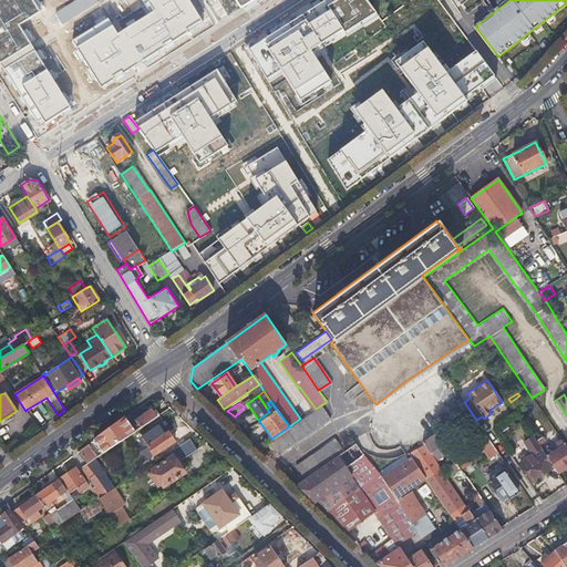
[(157,405),(143,414),(136,420),(129,424),(124,418),(93,440),(102,453),(163,413),(157,405)]
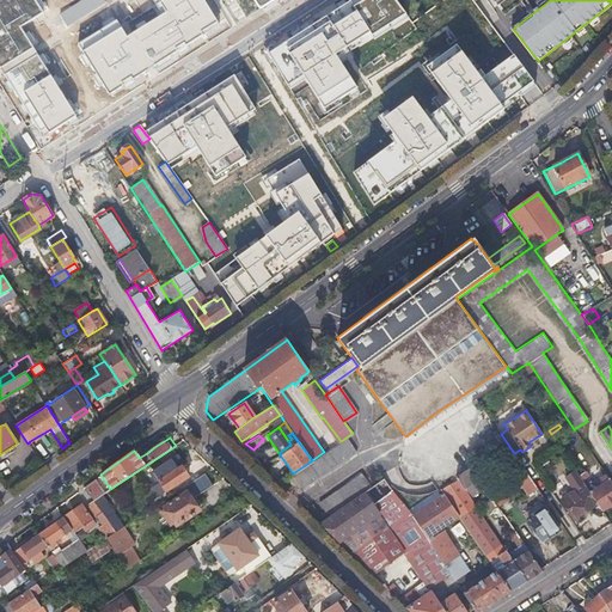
[(324,452),(312,460),(293,473),(292,475),(289,476),(298,488),(353,451),(344,439),(341,441),(324,452)]
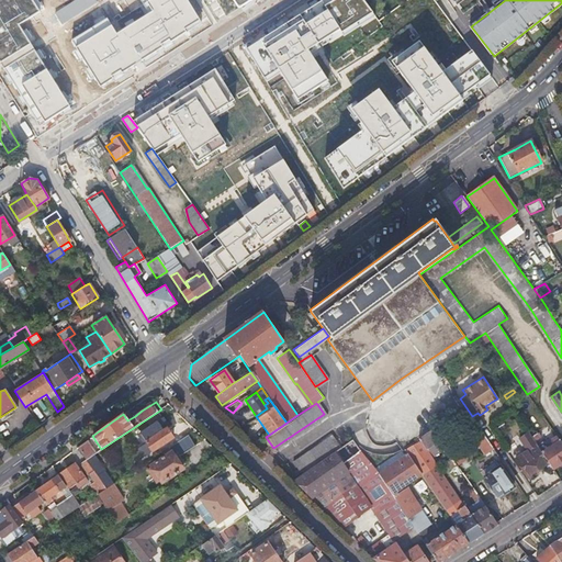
[(135,416),(130,408),(123,414),(127,420),(135,416)]
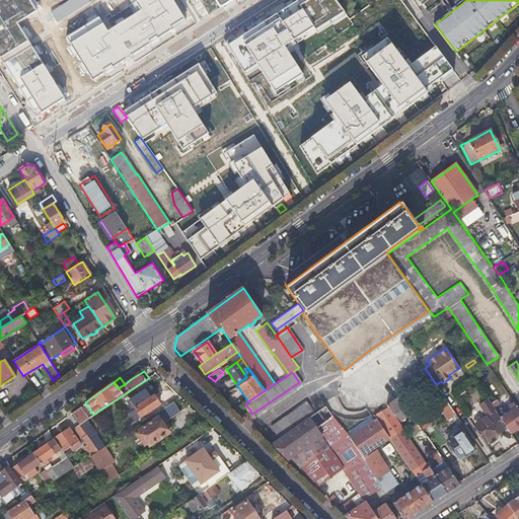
[(151,397),(143,402),(135,408),(140,417),(159,403),(154,396),(168,386),(162,380),(146,390),(151,397)]
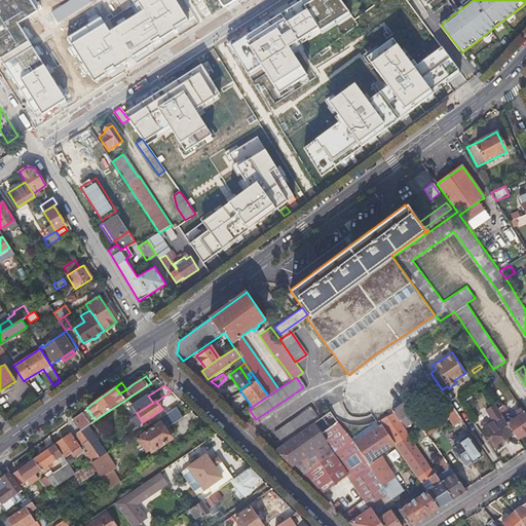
[(456,422),(461,419),(444,393),(436,399),(452,424),(456,422)]
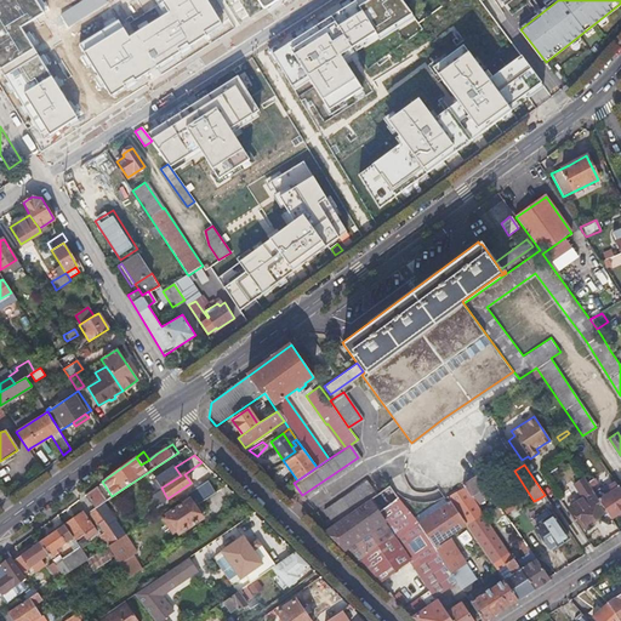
[(592,471),(584,477),(594,494),(597,491),(594,488),(597,485),(593,479),(597,478),(592,471)]
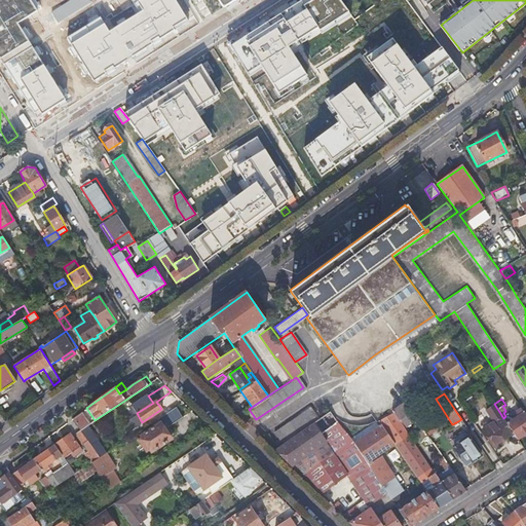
[(393,410),(396,412),(401,419),(413,412),(406,402),(393,410)]
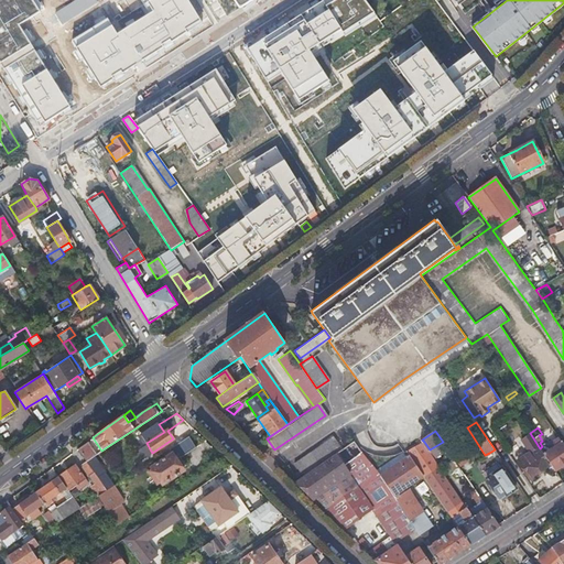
[(161,485),(172,478),(182,472),(180,468),(185,464),(181,456),(195,447),(188,436),(166,449),(170,454),(150,467),(161,485)]
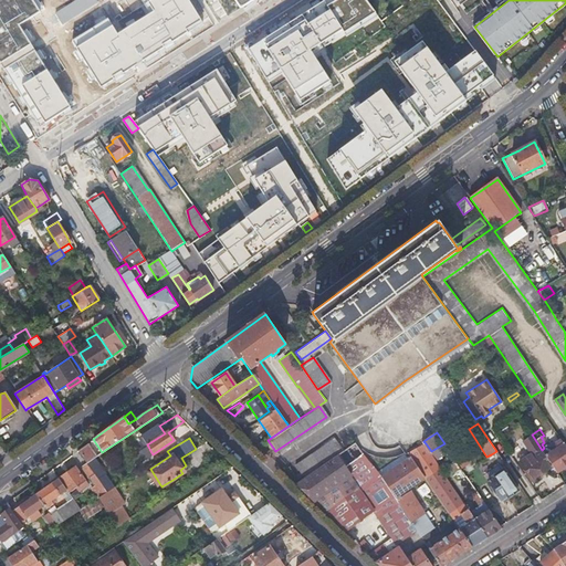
[(294,464),(303,478),(344,452),(334,439),(294,464)]
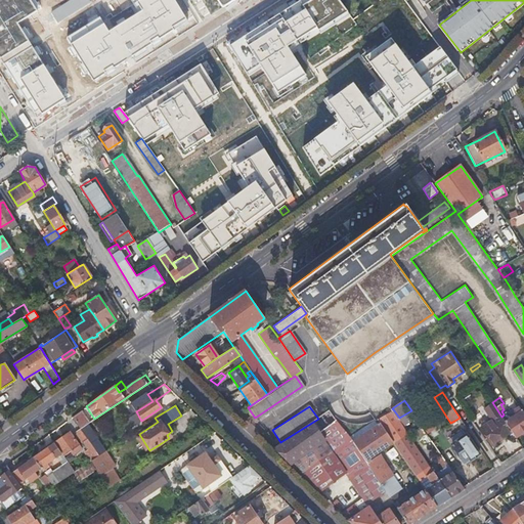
[(509,415),(507,415),(504,415),(501,417),(515,437),(523,431),(523,418),(517,406),(511,409),(509,415)]
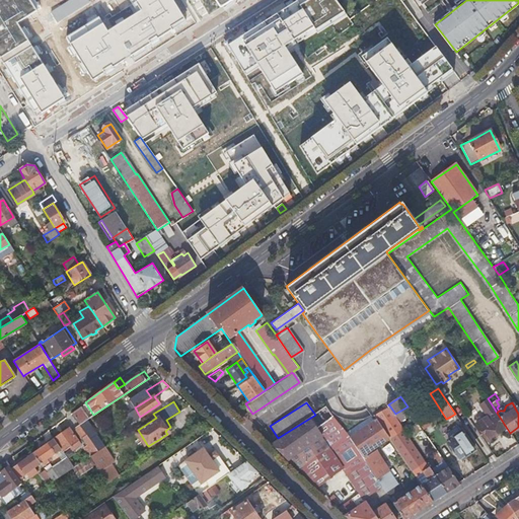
[(419,404),(413,414),(423,429),(431,424),(423,412),(423,410),(419,404)]
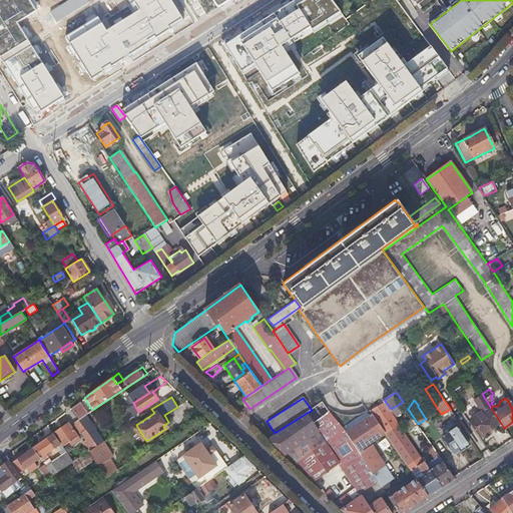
[(77,419),(81,416),(86,413),(79,402),(70,409),(77,419)]
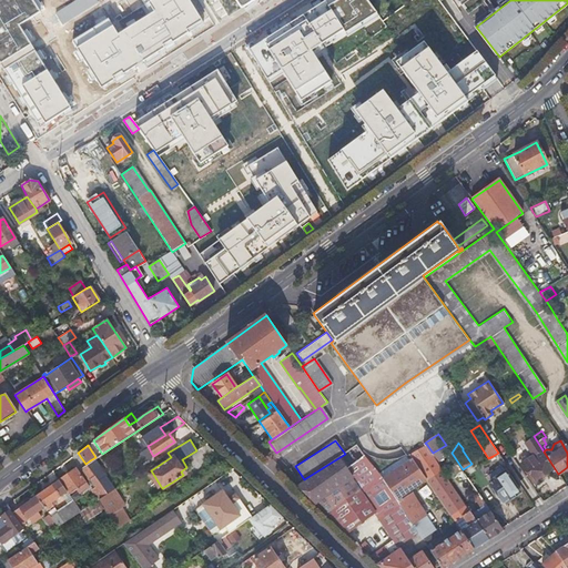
[(412,455),(414,459),(426,478),(454,520),(462,515),(469,526),(462,531),(474,549),(492,538),(478,519),(433,453),(427,445),(412,455)]
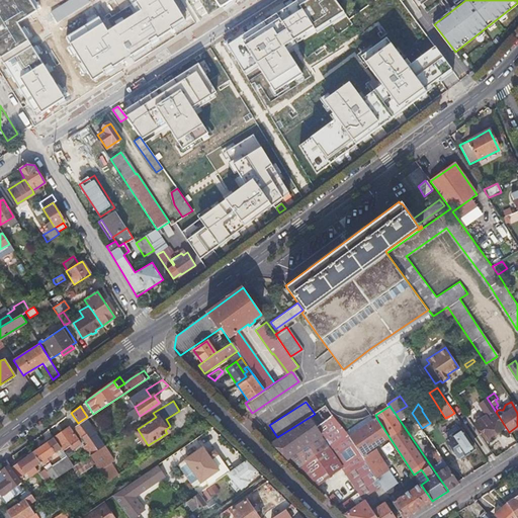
[(359,492),(363,498),(373,491),(380,486),(361,456),(360,454),(349,437),(347,434),(325,407),(315,414),(277,437),(270,442),(307,478),(332,459),(339,469),(342,467),(359,492)]
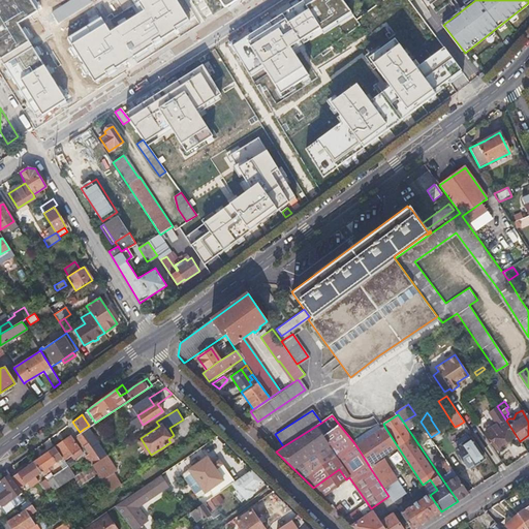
[(515,436),(509,428),(503,419),(485,432),(495,448),(515,436)]
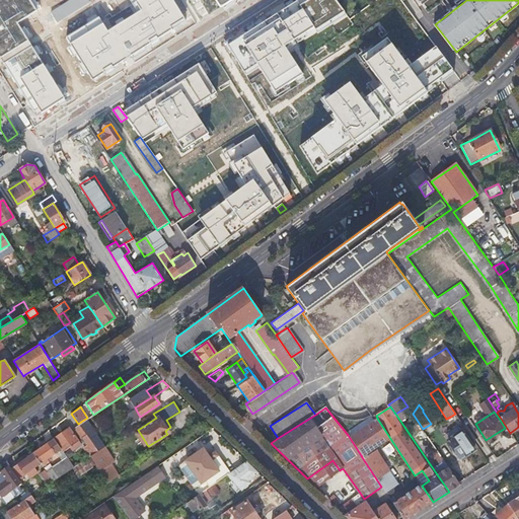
[(455,414),(450,417),(454,424),(459,420),(455,414)]
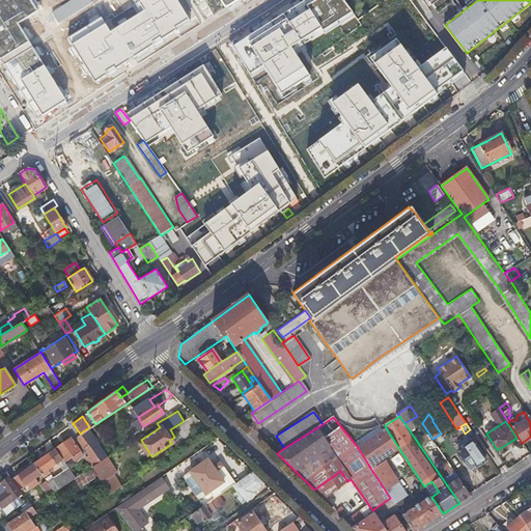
[(387,429),(358,448),(369,466),(398,447),(387,429)]
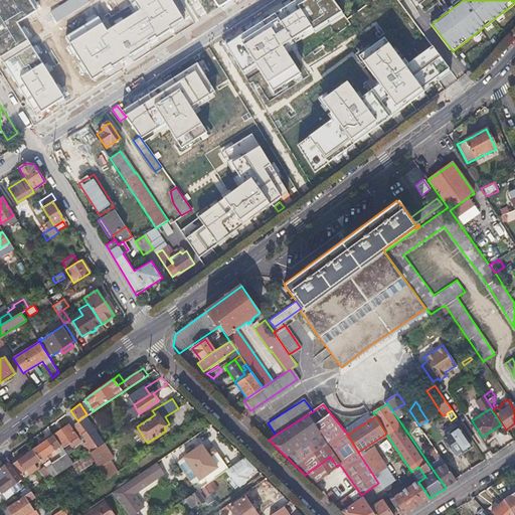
[(450,427),(459,421),(456,416),(451,420),(447,422),(450,427)]
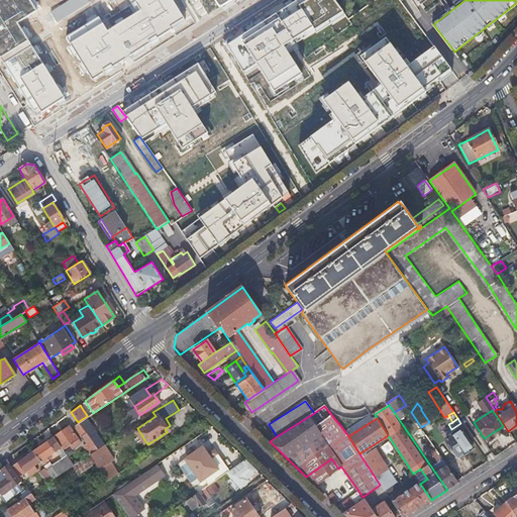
[(82,437),(86,434),(78,422),(75,424),(72,426),(80,438),(82,437)]
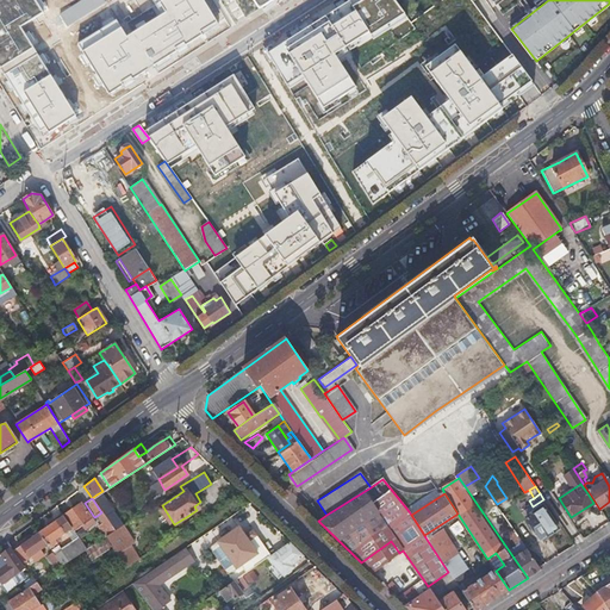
[(86,523),(86,524),(87,524),(93,521),(81,504),(63,516),(72,528),(73,530),(86,523)]
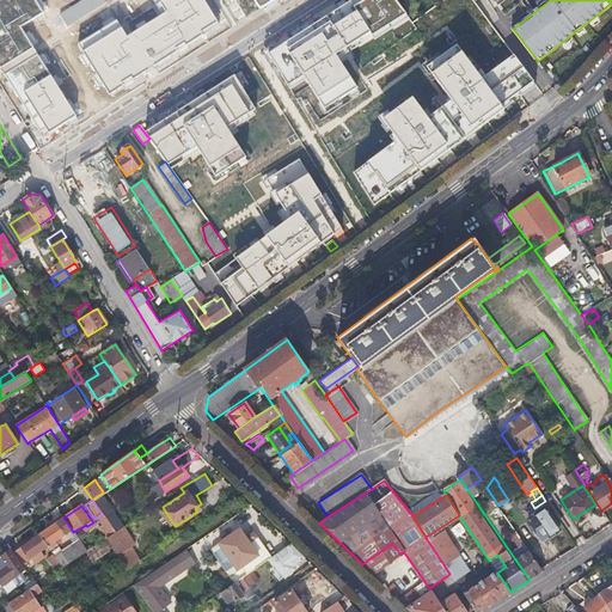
[(527,519),(534,530),(542,540),(549,536),(550,537),(562,528),(546,506),(527,519)]
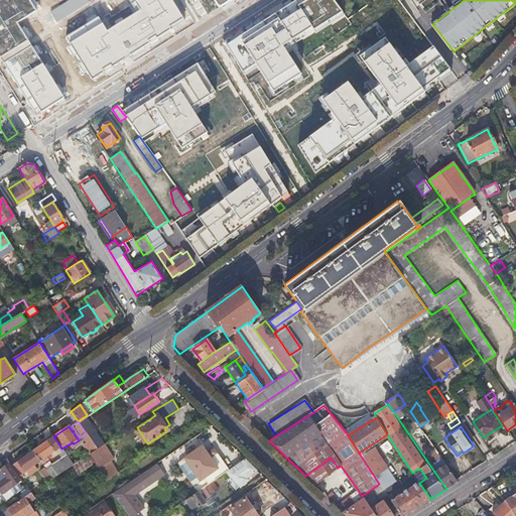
[(94,432),(88,436),(92,442),(98,438),(94,432)]
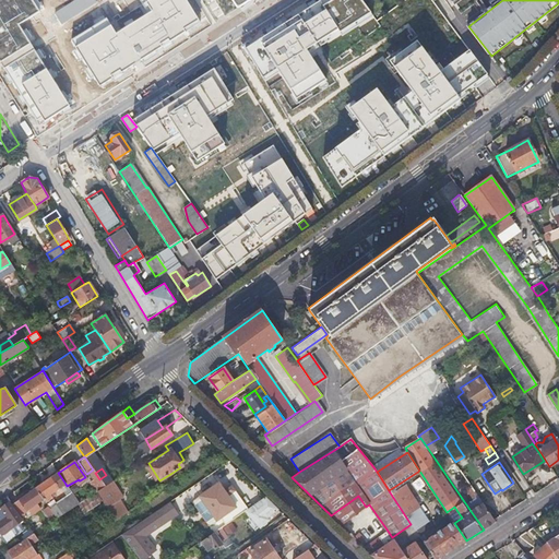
[(88,483),(95,492),(104,487),(104,486),(99,479),(95,473),(93,470),(88,473),(93,479),(88,483)]
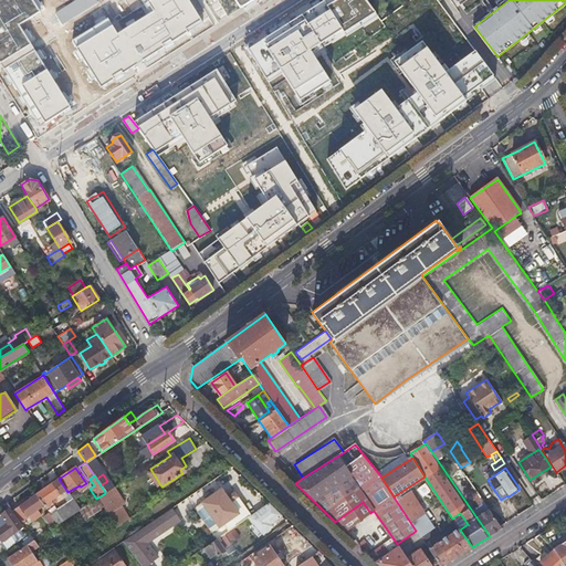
[(105,492),(105,493),(96,499),(103,509),(107,515),(113,525),(115,528),(128,520),(119,507),(140,494),(129,477),(105,492)]
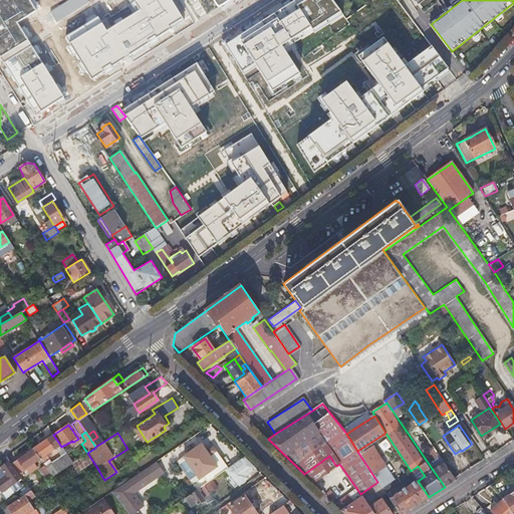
[(48,438),(55,448),(60,445),(53,435),(48,438)]
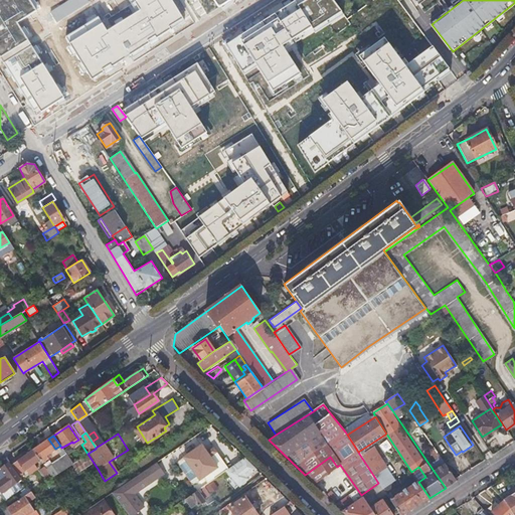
[(48,439),(32,450),(39,461),(40,462),(47,458),(45,456),(55,449),(48,439)]
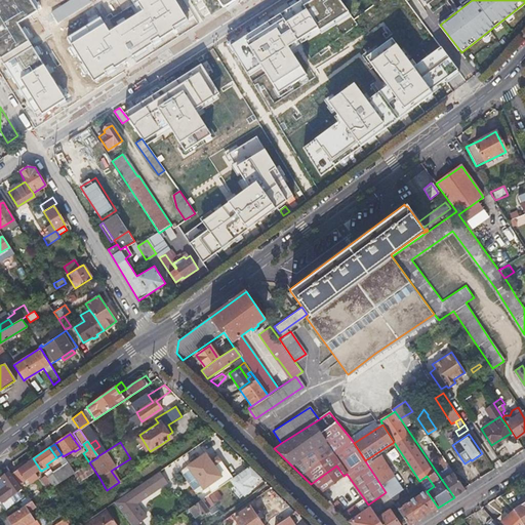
[(441,462),(445,459),(436,447),(432,449),(441,462)]
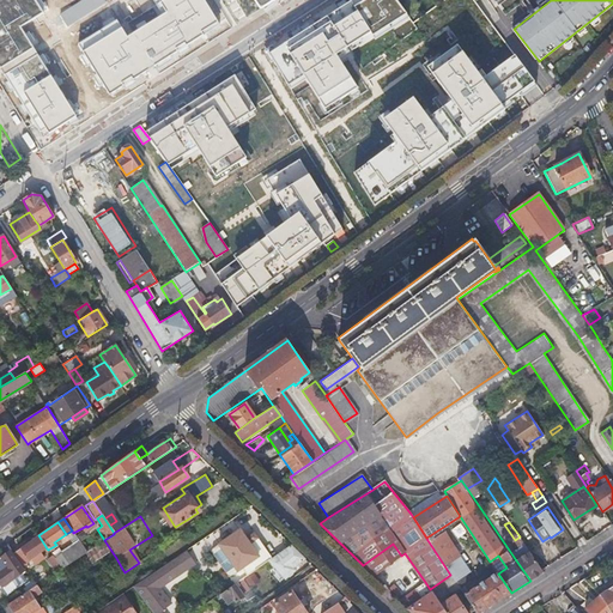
[(247,575),(267,560),(271,559),(253,533),(244,539),(238,529),(218,544),(236,570),(241,566),(247,575)]
